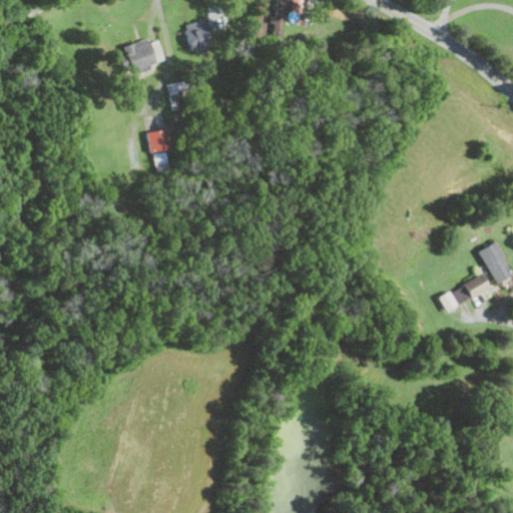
[(276,0),(276,12),(289,12),(289,0),(276,0)]
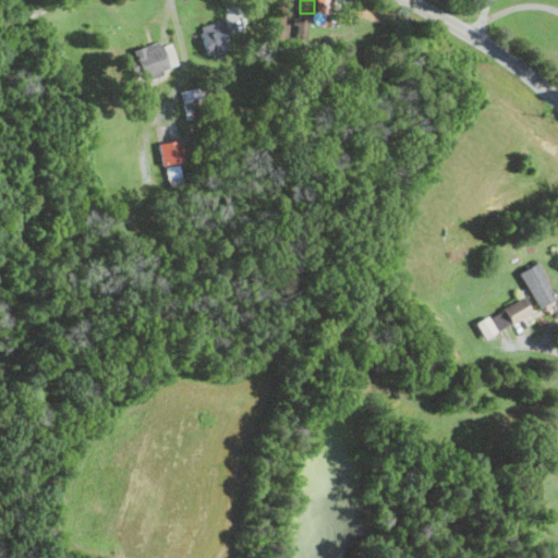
[(327,11),(328,0),(316,0),(315,10),(327,11)]
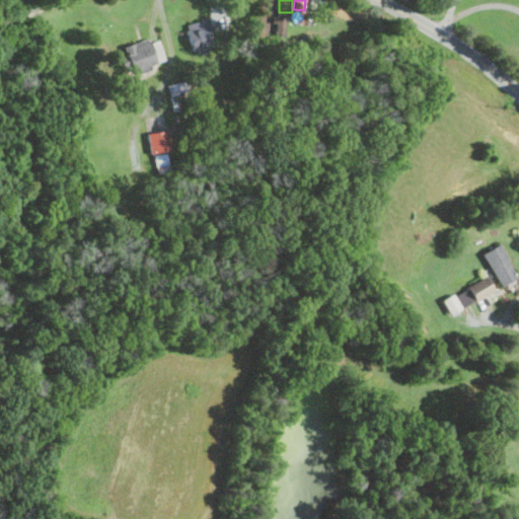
[(186,24),(194,53),(213,48),(209,33),(213,32),(209,18),(186,24)]
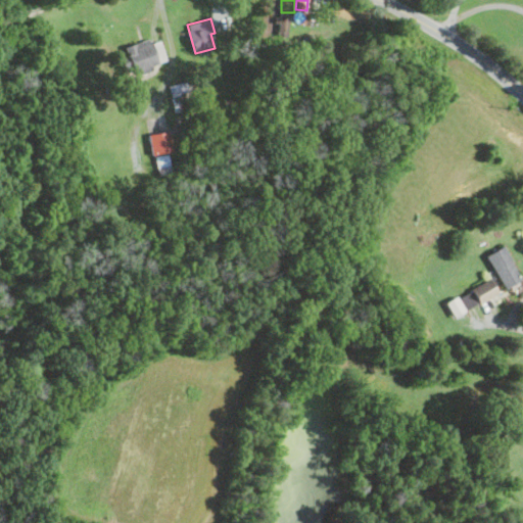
[(132,75),(152,69),(151,64),(165,61),(160,41),(149,43),(149,40),(126,45),(132,75)]
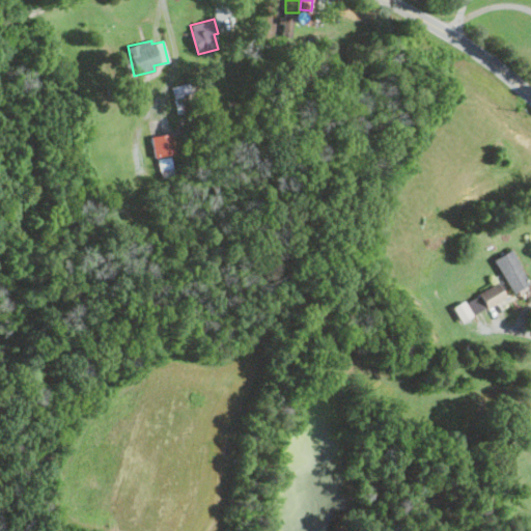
[(159,179),(173,176),(169,155),(174,154),(170,133),(150,137),(159,179)]
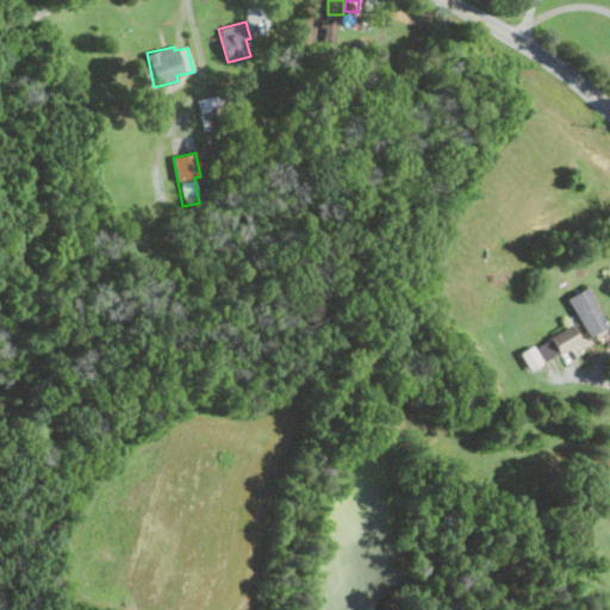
[(609,325),(587,286),(567,297),(587,336),(609,325)]
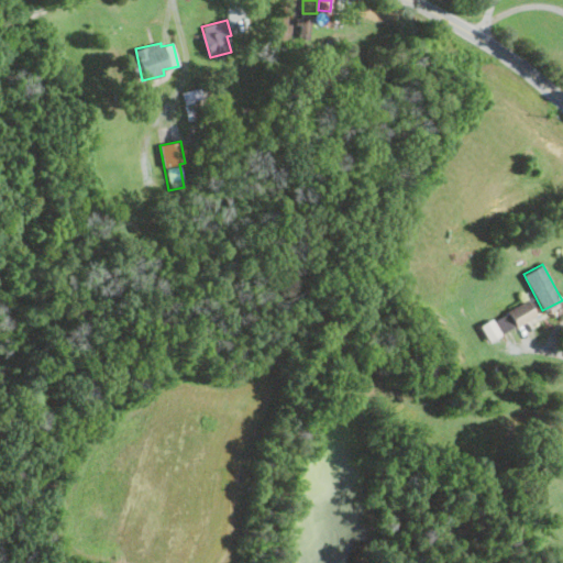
[(486,340),(537,316),(529,299),(478,324),(486,340)]
